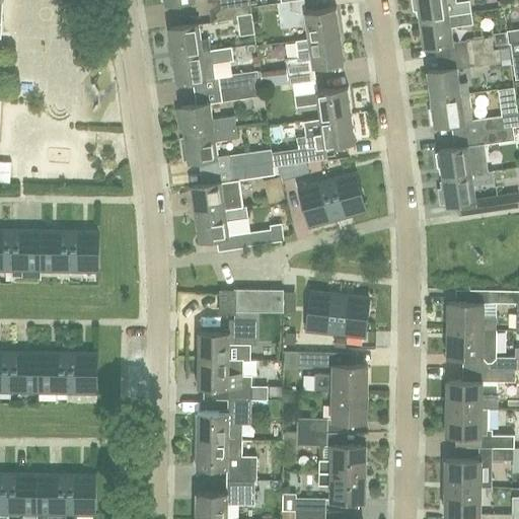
[(208,0),(209,10),(250,4),(249,0),(208,0)]
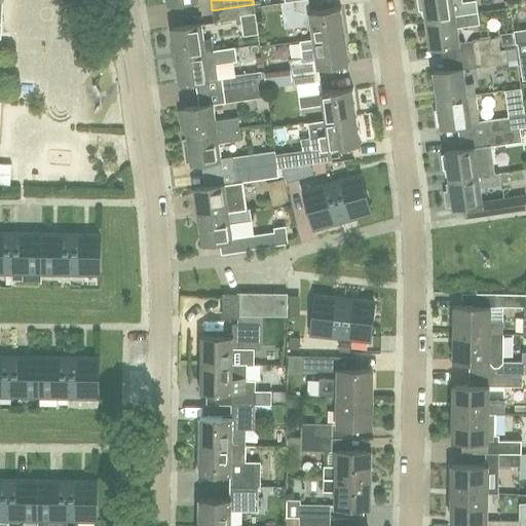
[(308,0),(305,0),(286,3),(283,3),(286,27),(312,23),(314,40),(344,36),(340,7),(310,11),(308,0)]
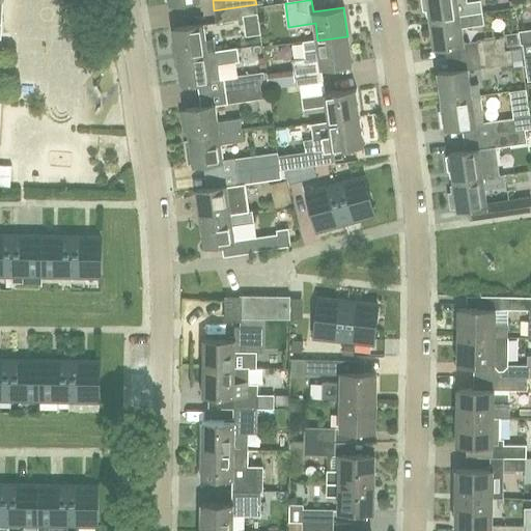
[(460,16),(460,15),(482,12),(480,0),(467,2),(467,0),(422,0),(424,10),(428,9),(430,20),(460,16)]
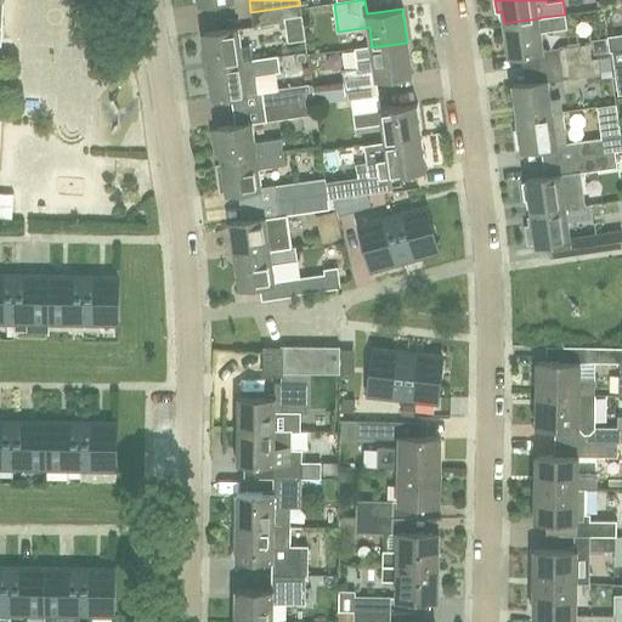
[(253,27),(284,22),(284,18),(301,16),(300,5),(250,12),(253,27)]
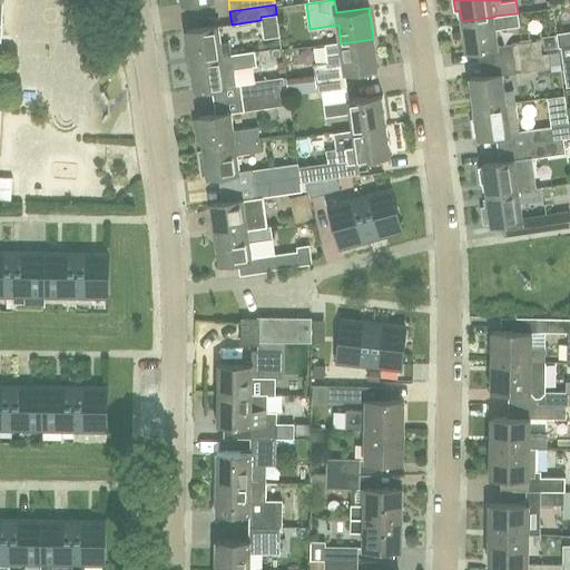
[(467,52),(499,47),(497,29),(520,26),(518,13),(494,16),(494,17),(462,21),(467,52)]
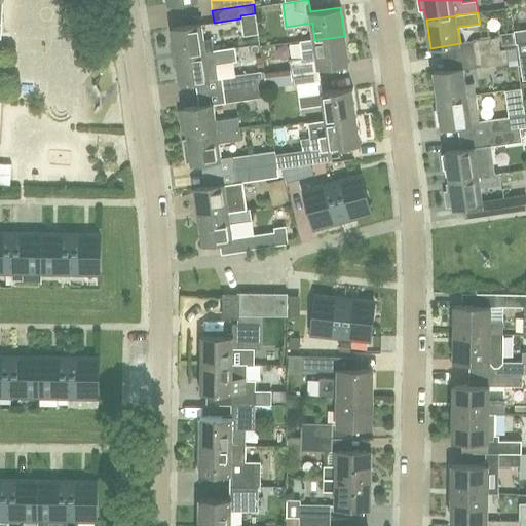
[(203,40),(201,24),(172,28),(176,57),(214,50),(212,39),(203,40)]
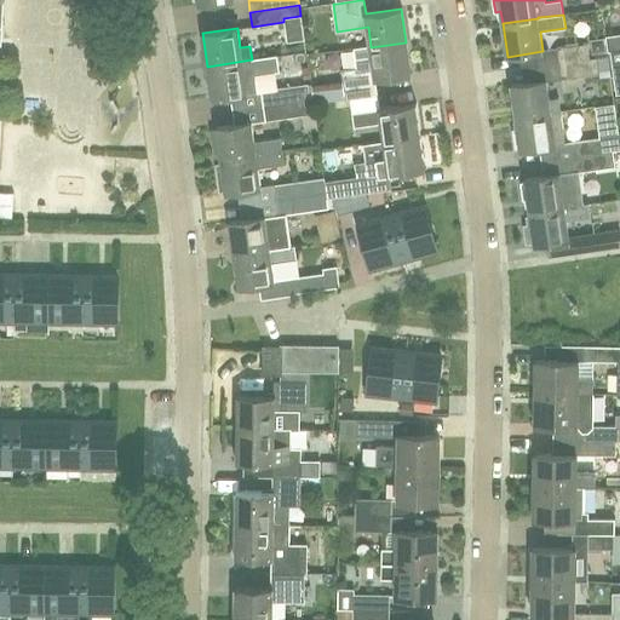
[(619,34),(608,36),(610,51),(619,49),(619,34)]
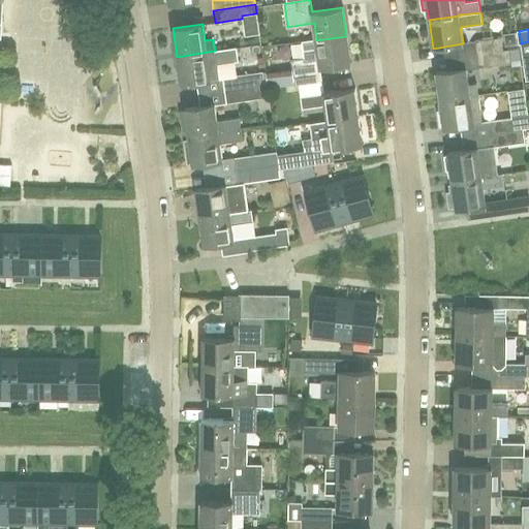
[(505,45),(517,43),(516,32),(503,33),(505,45)]
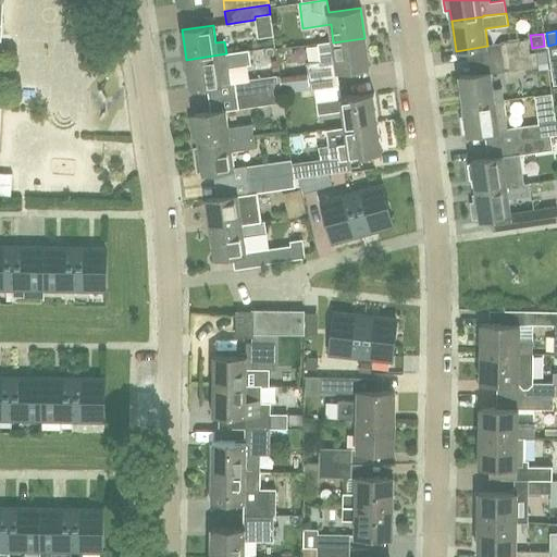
[(333,42),(333,41),(318,44),(320,61),(307,63),(310,88),(314,87),(338,85),(336,71),(369,66),(364,38),(333,42)]
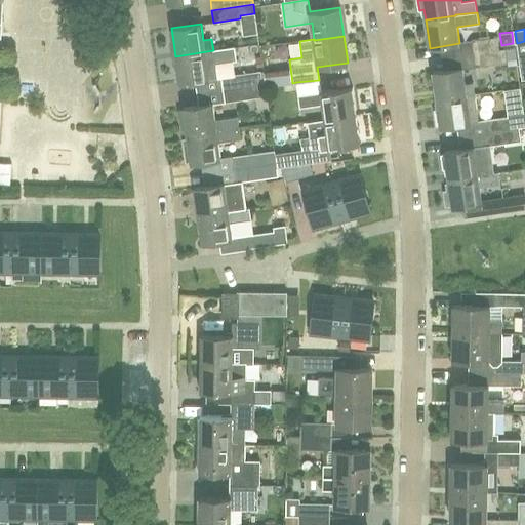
[(499,49),(497,37),(471,41),(473,53),(506,49),(506,48),(499,49)]
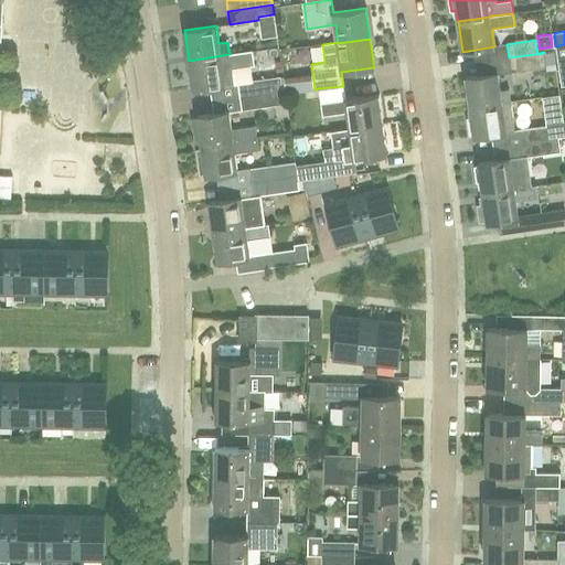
[(252,51),(230,54),(189,61),(193,89),(225,85),(237,83),(235,67),(244,66),(254,65),(252,51)]
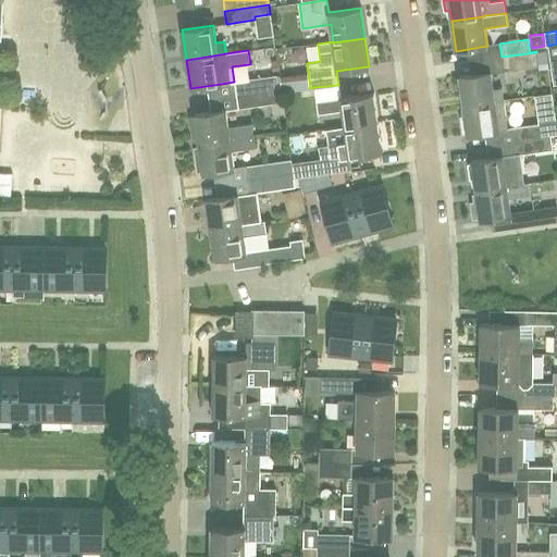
[(504,70),(539,65),(536,52),(502,57),(504,70)]
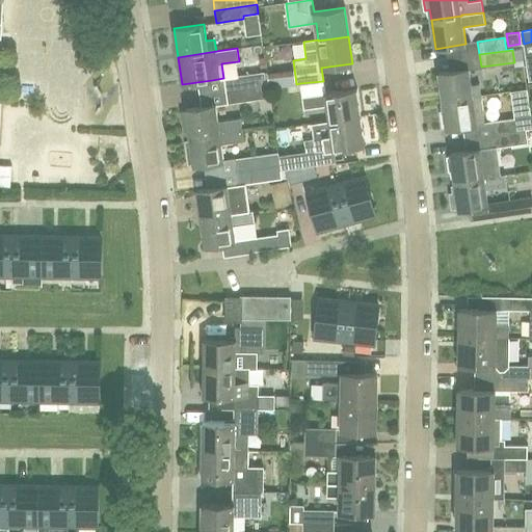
[(472,84),(469,68),(439,73),(443,101),(481,96),(481,95),(480,83),(472,84)]
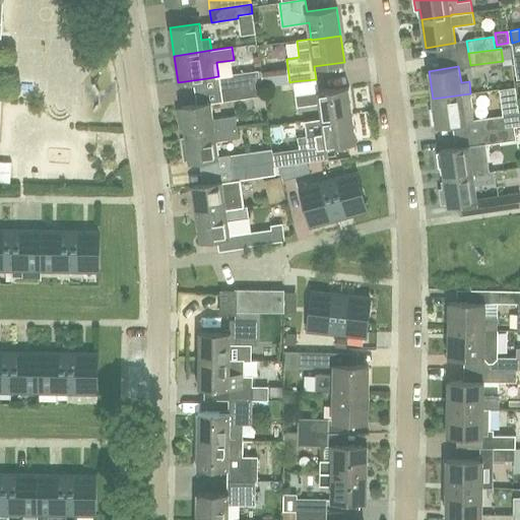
[(220,88),(260,82),(258,70),(226,75),(218,76),(220,88)]
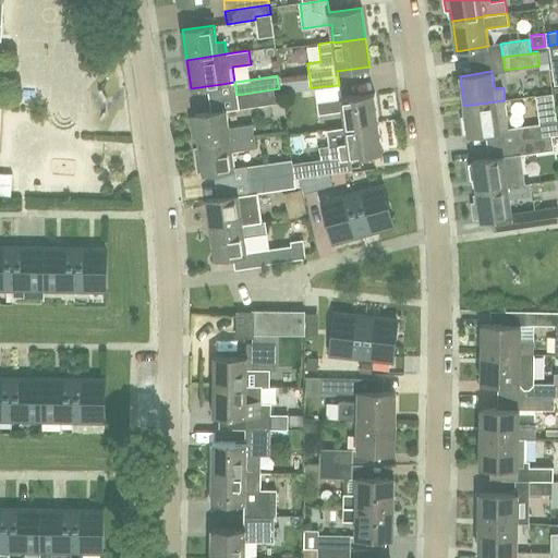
[(341,97),(339,85),(315,87),(319,114),(343,111),(346,128),(378,123),(374,93),(341,97)]
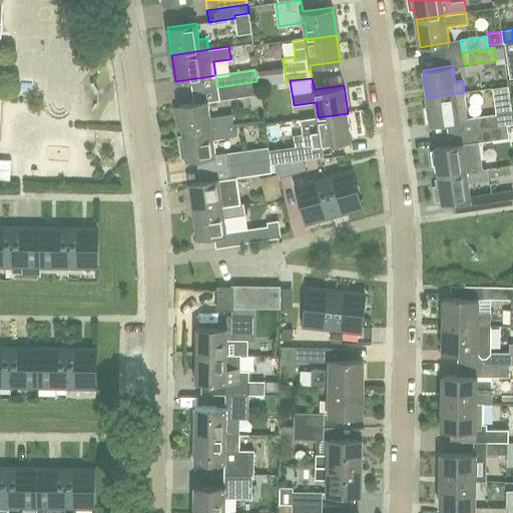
[(262,94),(260,81),(257,81),(217,87),(219,100),(262,94)]
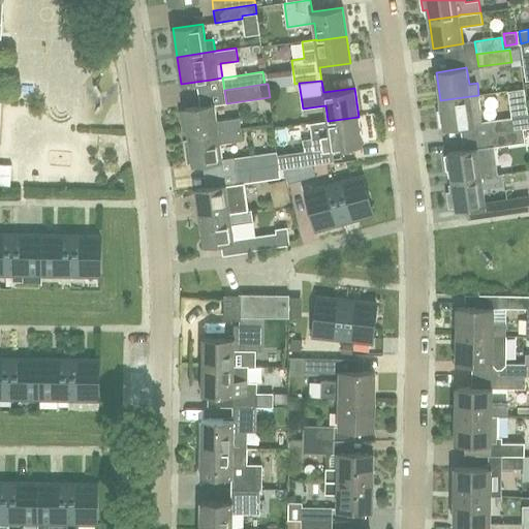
[(478,95),(440,100),(441,110),(437,111),(440,127),(444,126),(444,128),(460,126),(483,122),(478,95)]
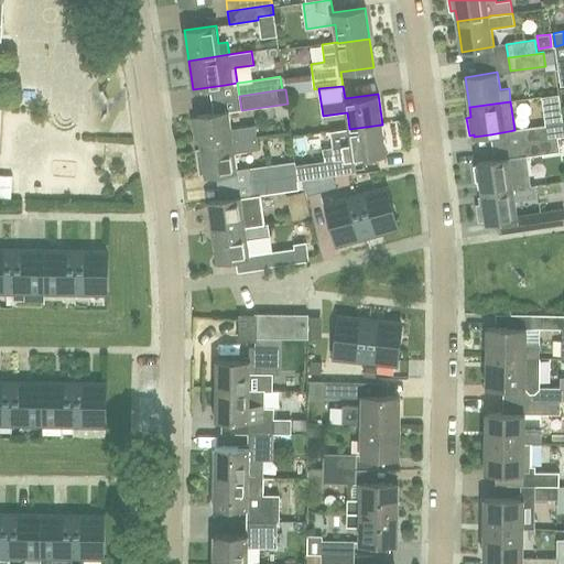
[(231,128),(228,111),(197,116),(197,118),(193,119),(195,136),(199,134),(202,147),(258,138),(256,125),(231,128)]
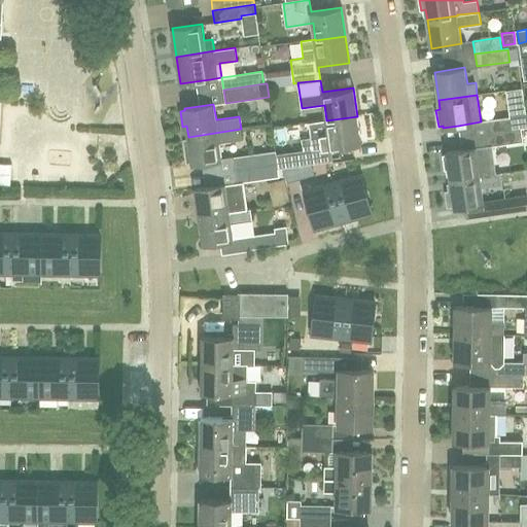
[(360,144),(357,116),(326,120),(309,124),(311,138),(302,139),(304,150),(277,154),(278,165),(279,169),(284,168),(288,167),(296,166),(306,165),(305,164),(332,160),(330,148),(360,144)]
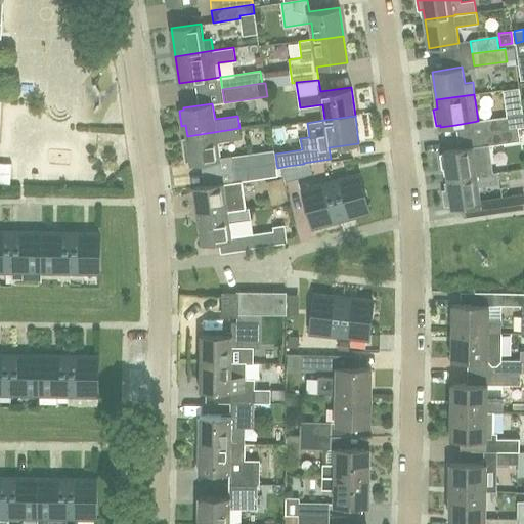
[(485,133),(518,128),(514,128),(512,116),(483,120),(485,133)]
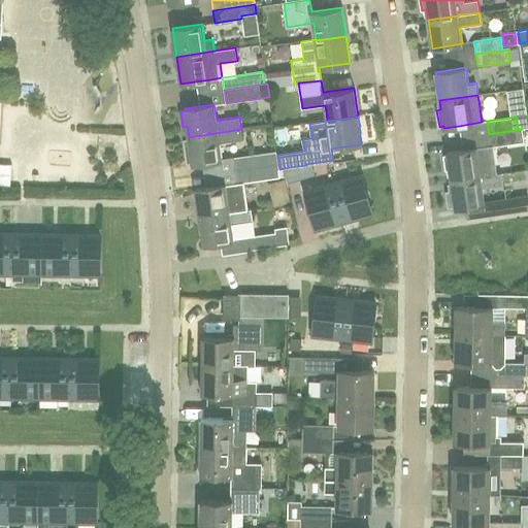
[(193,164),(222,160),(220,144),(242,140),(241,129),(189,137),(190,146),(186,147),(188,163),(192,162),(193,164)]
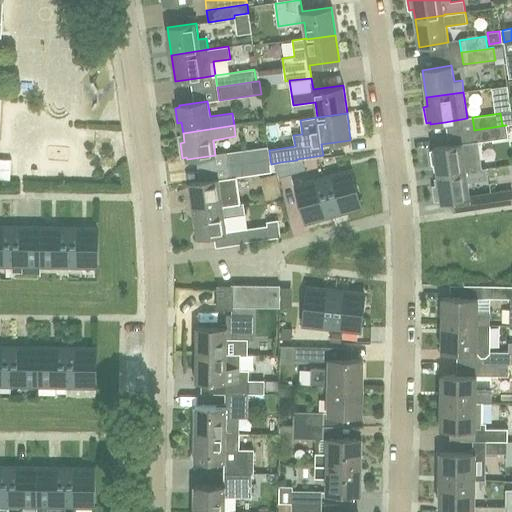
[(508,138),(506,125),(474,130),(476,142),(508,138)]
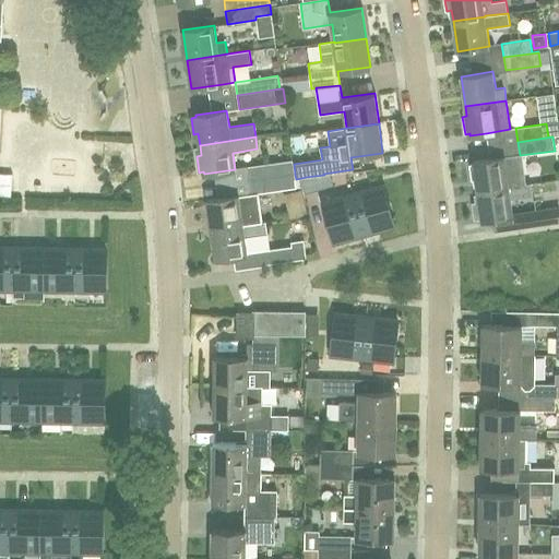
[(475,180),(477,191),(509,186),(523,185),(520,155),(490,159),(473,162),(473,165),(470,165),(472,180),(475,180)]
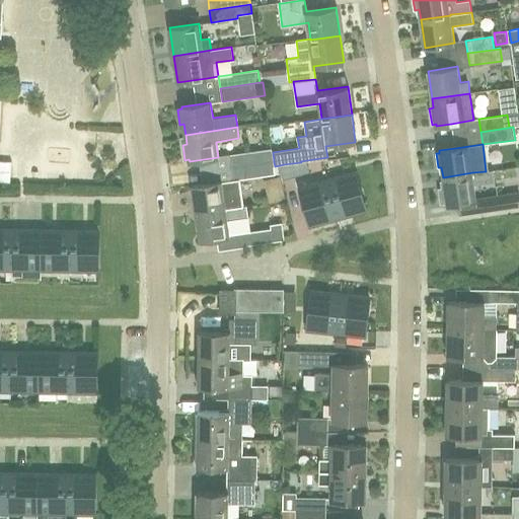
[(272,152),(272,148),(230,154),(232,167),(274,162),(273,152),(272,152)]
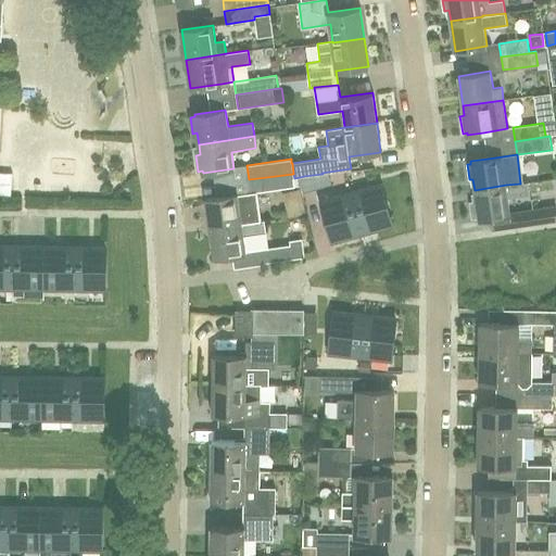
[(261,220),(256,192),(294,187),(293,178),(294,178),(293,174),(249,179),(250,192),(206,199),(211,228),(264,220),(264,219),(261,220)]
